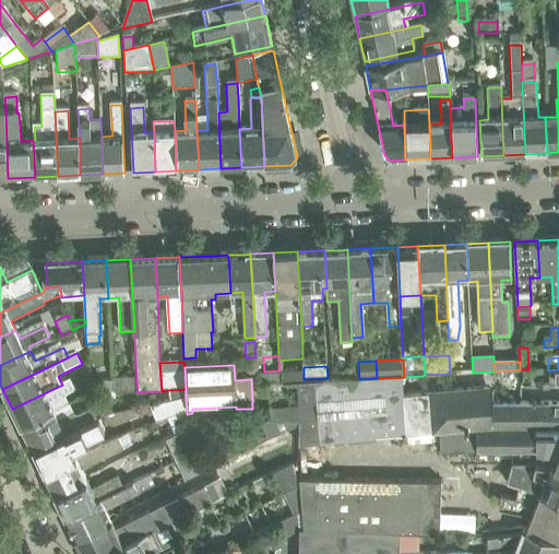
[(304,382),(298,382),(299,404),(300,421),(300,424),(298,446),(298,448),(322,446),(322,445),(334,444),(439,435),(475,432),(488,431),(536,429),(558,428),(558,369),(548,370),(528,370),(528,379),(546,379),(546,387),(558,387),(558,405),(494,407),(492,391),(491,387),(423,392),(405,393),(404,377),(377,378),(359,379),(304,382)]
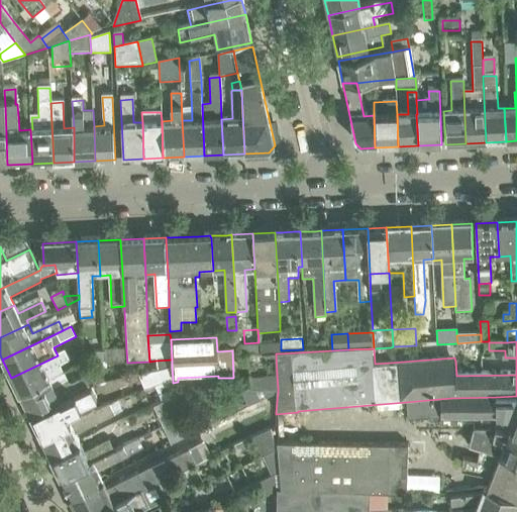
[(259,344),(259,346),(260,354),(281,353),(281,350),(281,342),(259,344)]
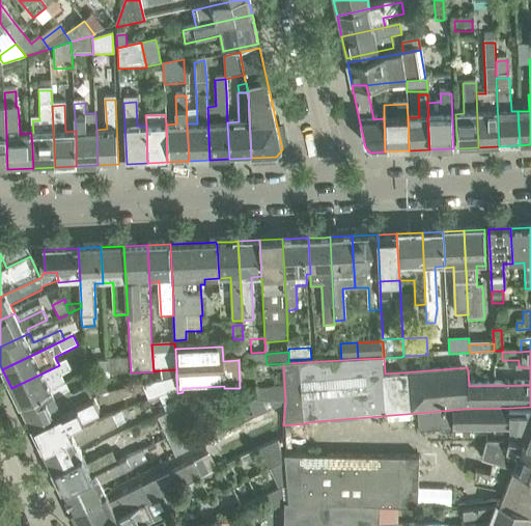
[(244,365),(252,365),(267,364),(266,356),(244,357),(244,365)]
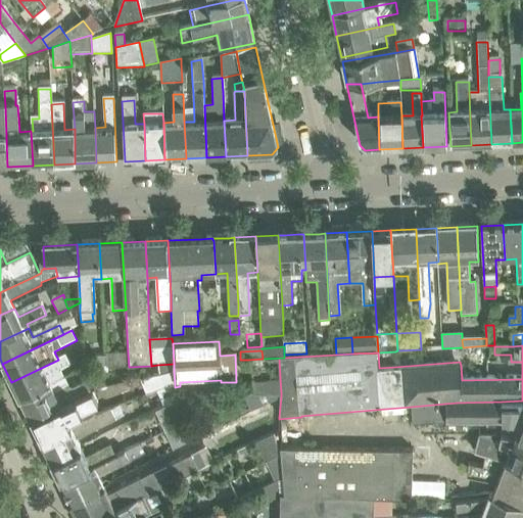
[(105,368),(129,367),(128,354),(104,355),(105,368)]
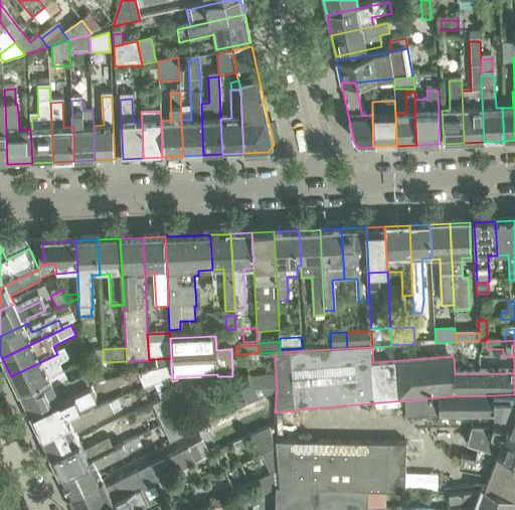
[(11,376),(20,394),(64,372),(60,364),(69,360),(65,350),(57,354),(11,376)]
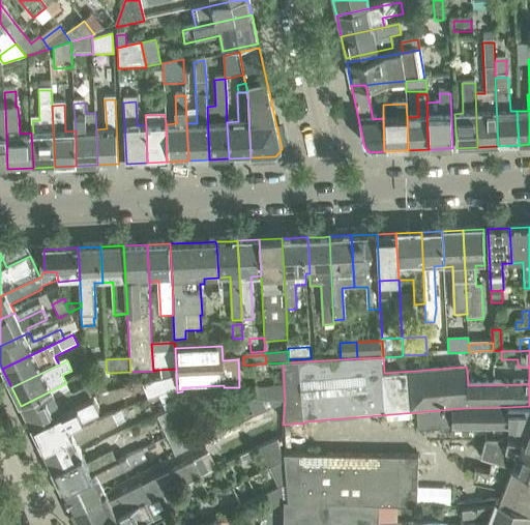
[(160,381),(176,377),(176,369),(159,370),(160,381)]
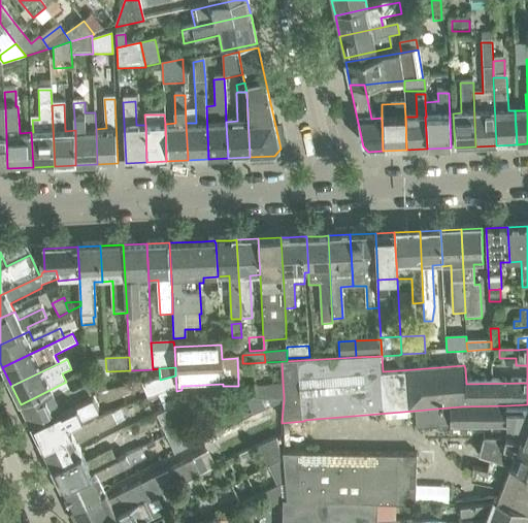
[(176,387),(175,376),(160,380),(140,385),(146,400),(157,396),(176,387)]
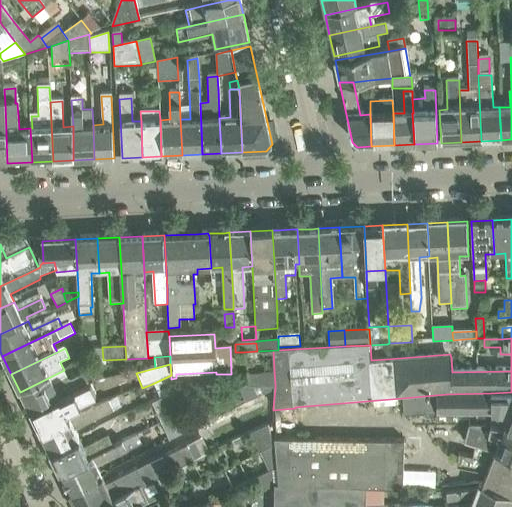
[(68,379),(64,370),(20,392),(30,413),(61,398),(60,396),(90,382),(85,373),(73,379),(68,379)]
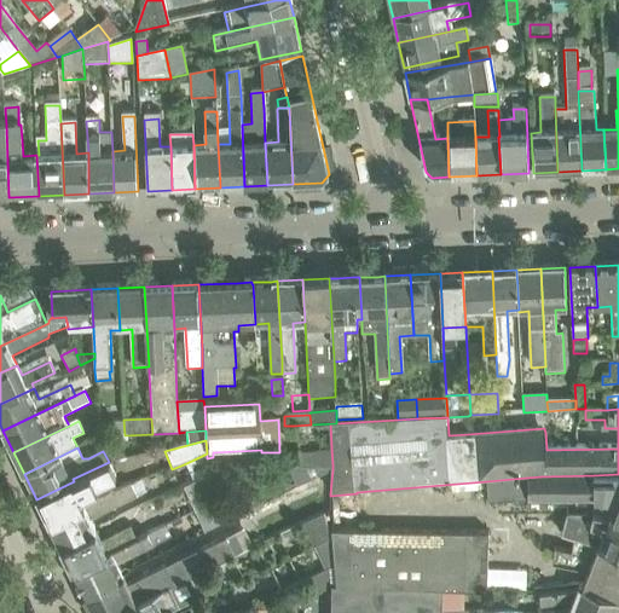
[(36,499),(48,526),(86,507),(81,497),(116,480),(110,468),(75,485),(74,481),(36,499)]
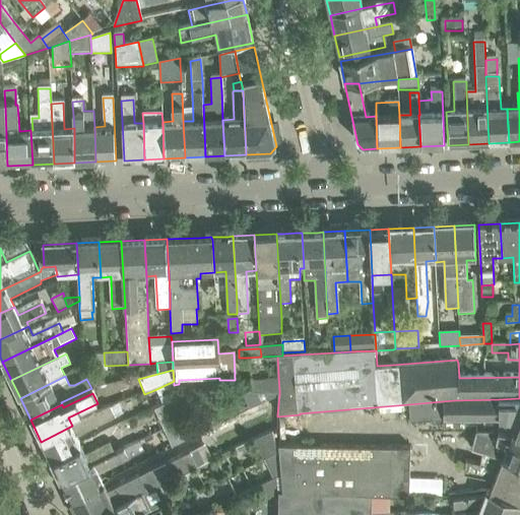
[(479,434),(474,450),(484,453),(519,463),(519,398),(499,399),(500,421),(519,423),(518,425),(514,435),(513,436),(500,434),(498,444),(490,441),(490,434),(479,434)]
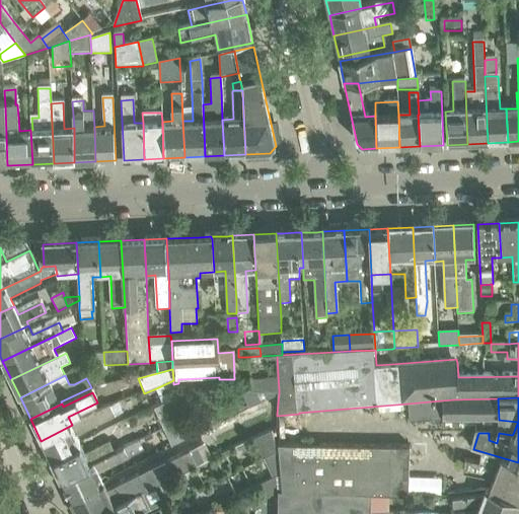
[(443,420),(499,420),(498,398),(453,399),(441,400),(443,420)]
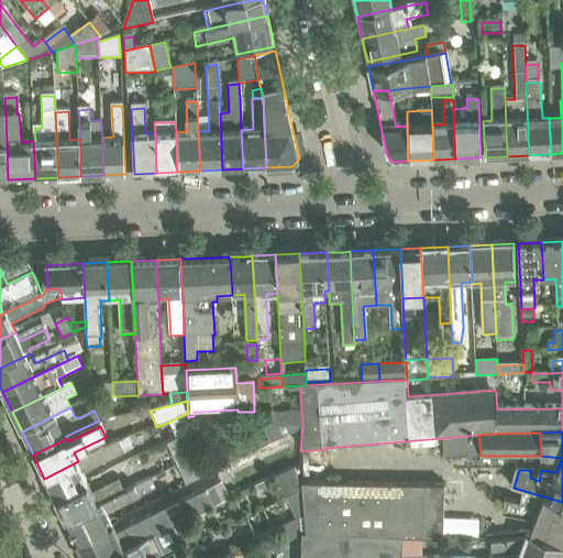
[(298,434),(222,471),(227,479),(255,465),(256,469),(268,462),(266,459),(290,447),(290,467),(298,467),(298,434)]
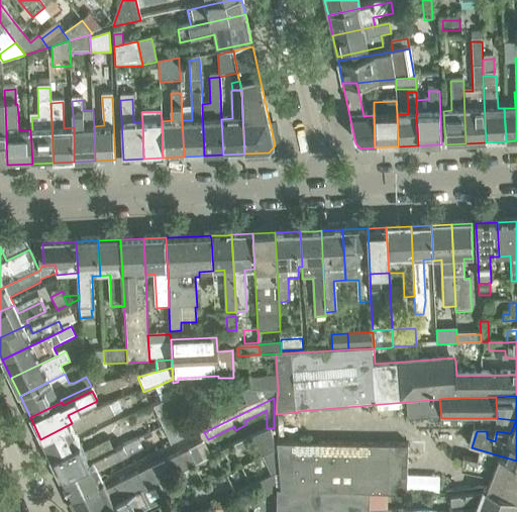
[(439,399),(406,402),(408,421),(441,418),(439,399)]
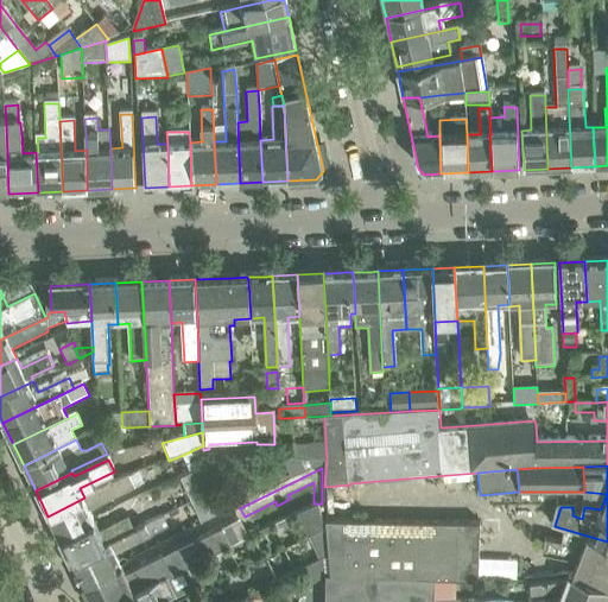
[(84,498),(48,517),(59,539),(94,523),(89,512),(135,489),(130,476),(84,498)]
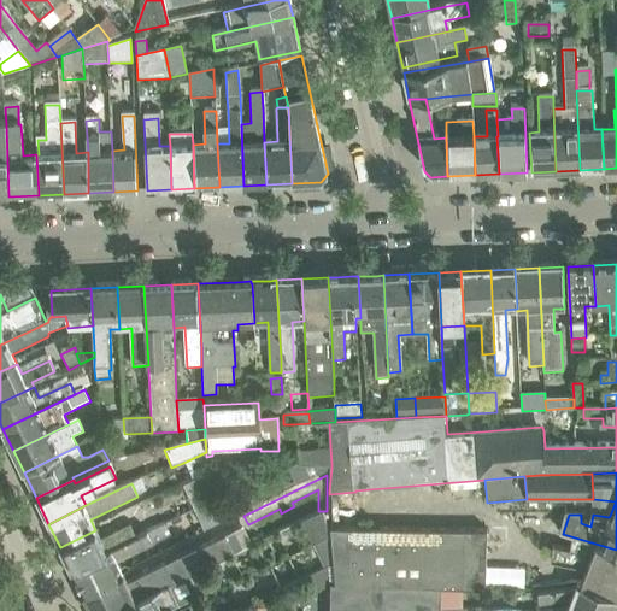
[(209,504),(192,512),(203,533),(219,523),(209,504)]
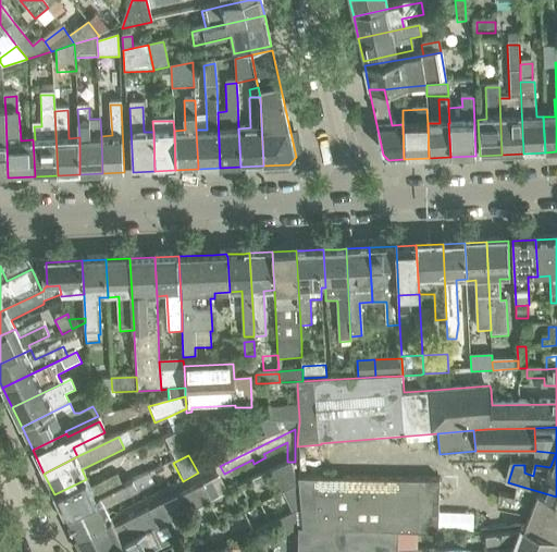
[(271,473),(282,494),(297,487),(291,464),(271,473)]
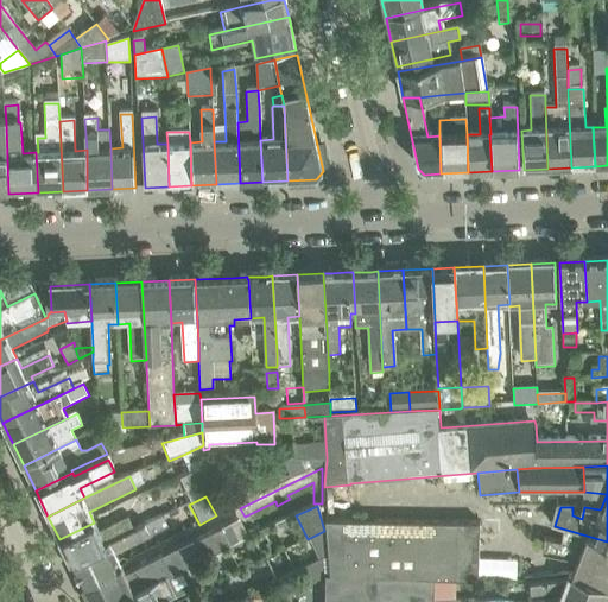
[(94,523),(59,539),(70,563),(134,531),(127,517),(99,531),(94,523)]
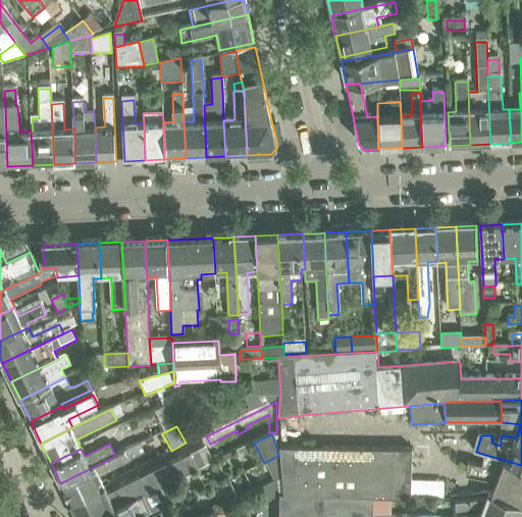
[(200,450),(168,466),(170,470),(175,481),(200,470),(194,458),(203,455),(200,450)]
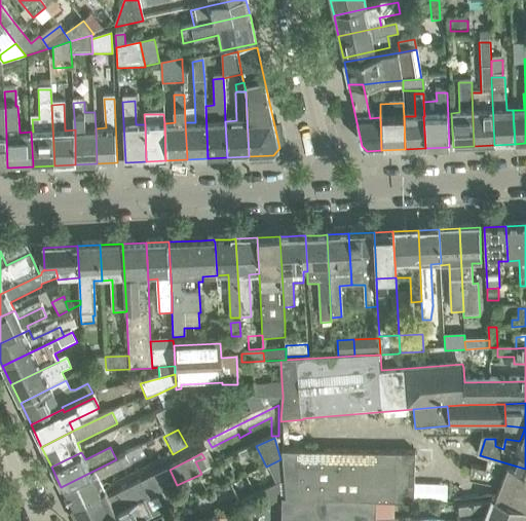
[(416,455),(279,453),(280,459),(283,484),(285,500),(327,503),(377,504),(393,505),(393,504),(413,505),(416,455)]
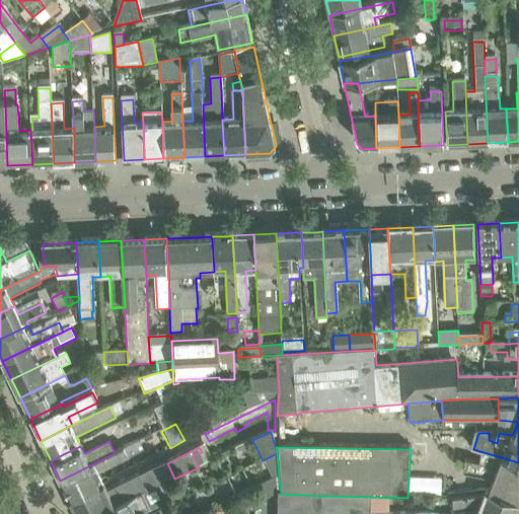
[(130,460),(125,449),(115,453),(60,481),(69,498),(103,482),(99,474),(130,460)]
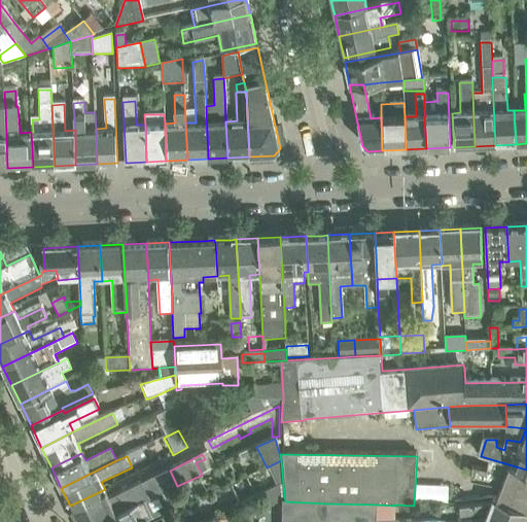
[(471,482),(502,488),(498,498),(526,509),(526,470),(491,459),(488,471),(475,468),(471,482)]
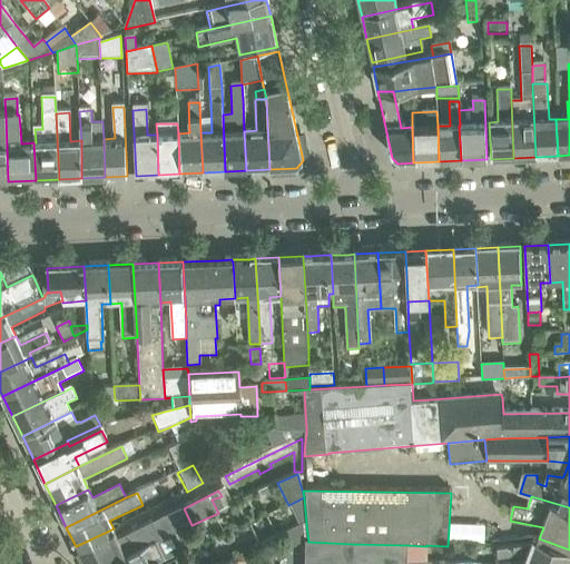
[(304,497),(288,505),(298,527),(306,524),(304,497)]
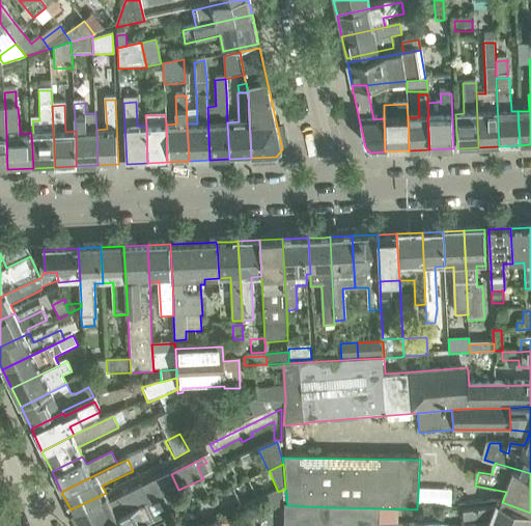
[(106,493),(71,509),(78,525),(105,525),(145,506),(148,505),(140,489),(111,503),(106,493)]
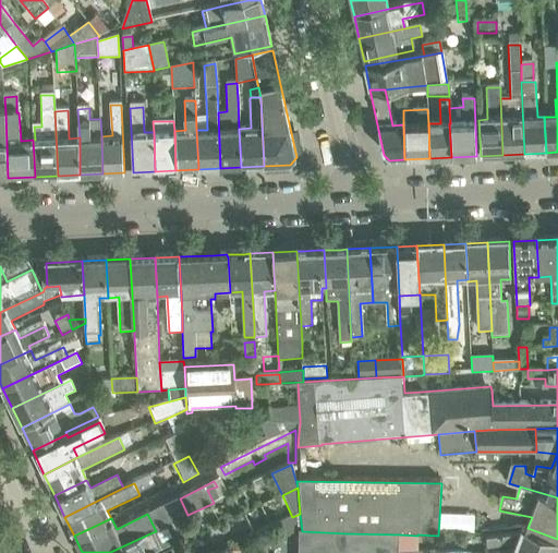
[(299,531),(302,531),(300,514),(292,517),(275,527),(274,545),(299,531)]
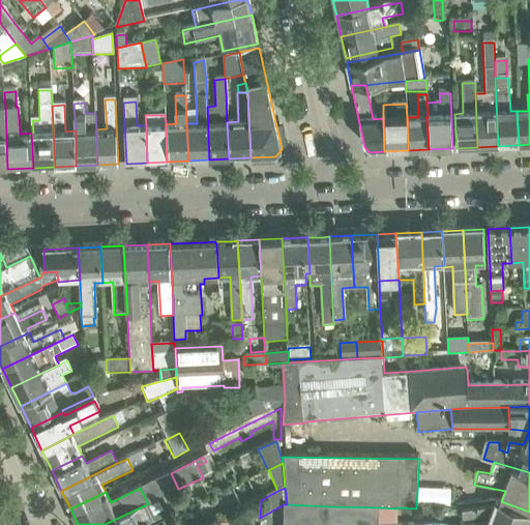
[(526,524),(529,515),(529,512),(501,501),(498,508),(495,507),(462,512),(463,522),(491,519),(489,524),(526,524)]
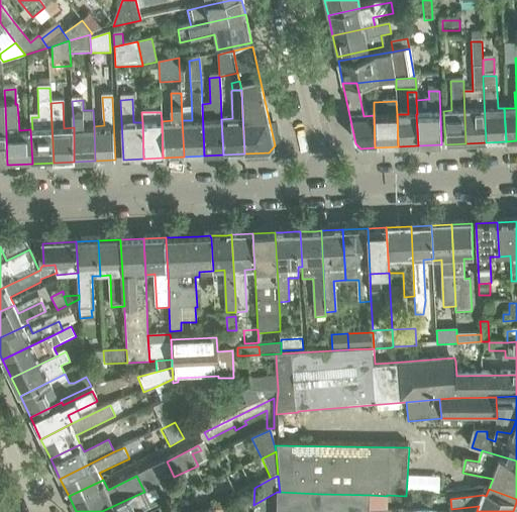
[(320,511),(321,494),(280,492),(277,492),(276,511),(320,511)]
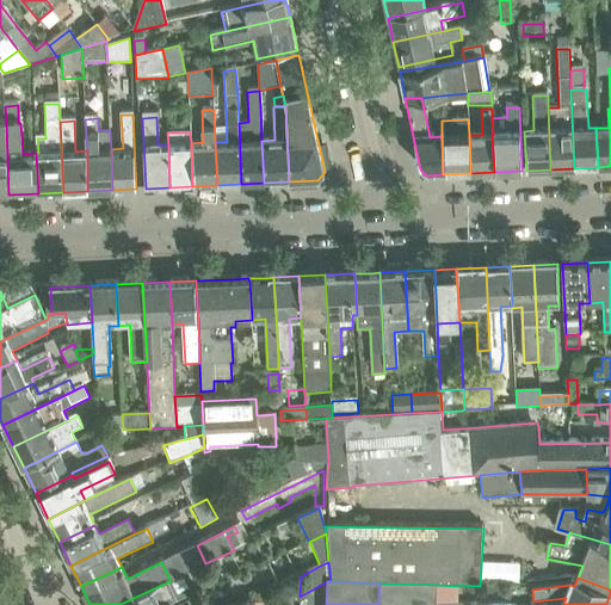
[(167,582),(121,604),(171,604),(177,602),(167,582)]
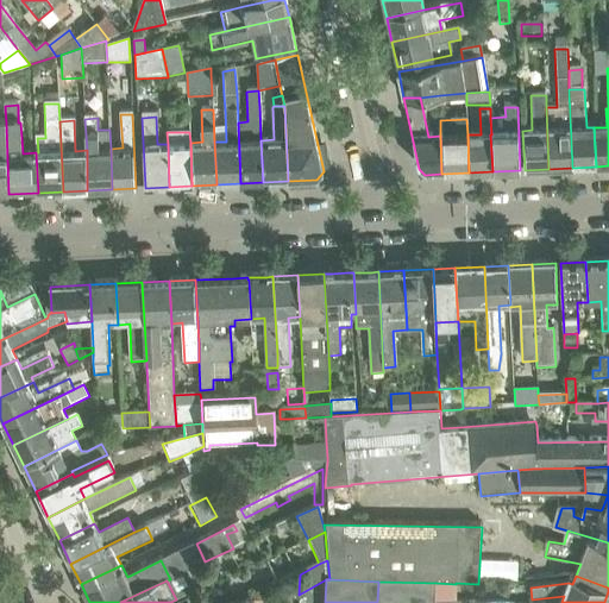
[(437,602),(437,583),(378,582),(377,602),(437,602)]
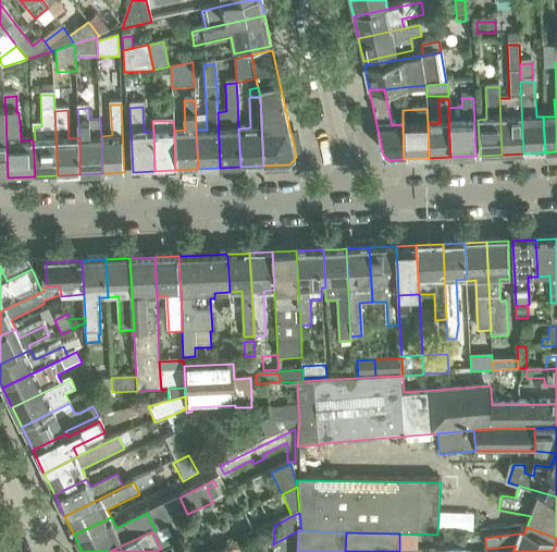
[(417,551),(417,535),(399,534),(399,551),(417,551)]
